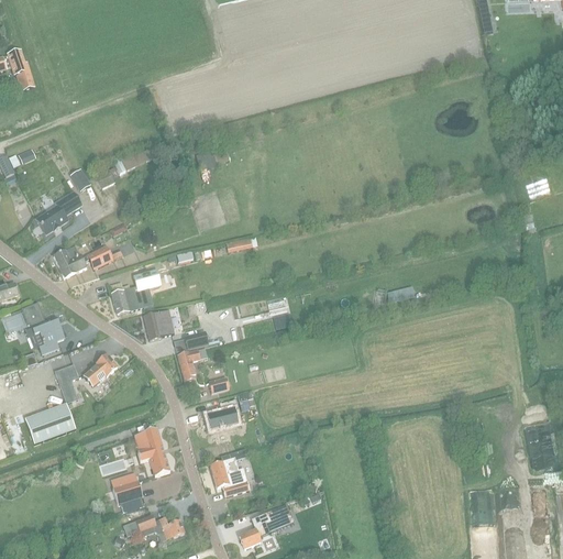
[(478,0),(479,6),(481,12),(489,11),(487,4),(486,0),(478,0)]
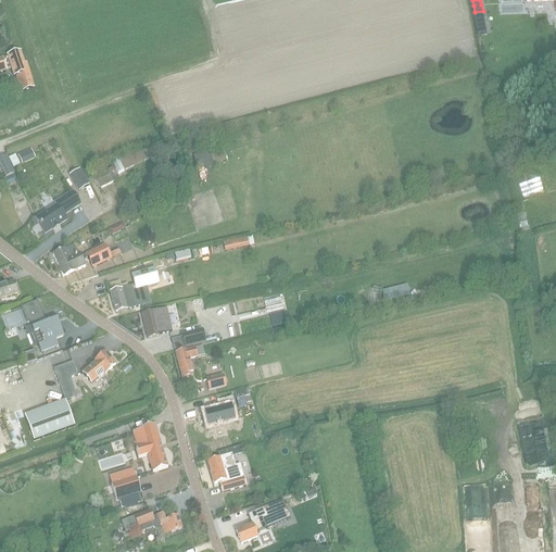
[(0,66),(5,65),(4,63),(10,61),(13,72),(19,71),(24,86),(33,83),(26,60),(23,61),(19,48),(8,52),(8,53),(0,54),(0,66)]
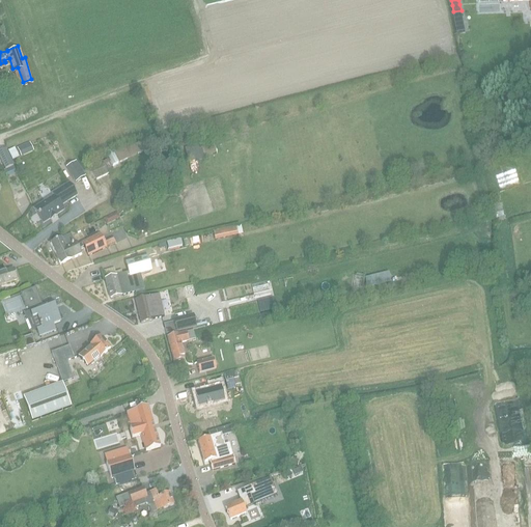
[(26,137),(16,141),(19,147),(28,143),(26,137)]
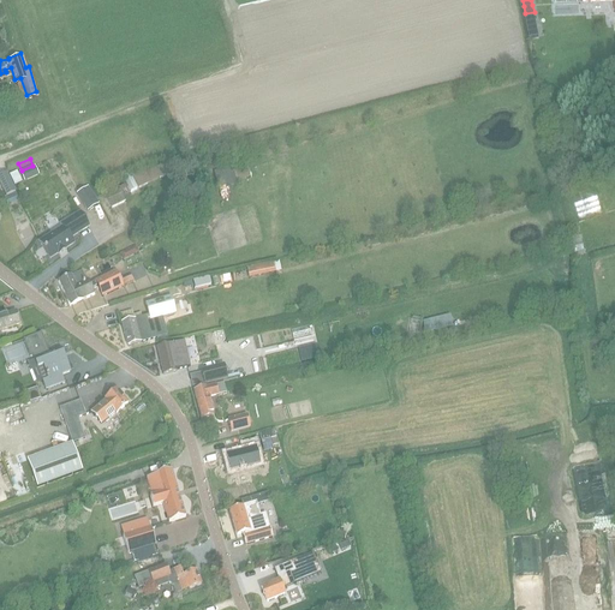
[(232,160),(214,165),(219,181),(236,177),(232,160)]
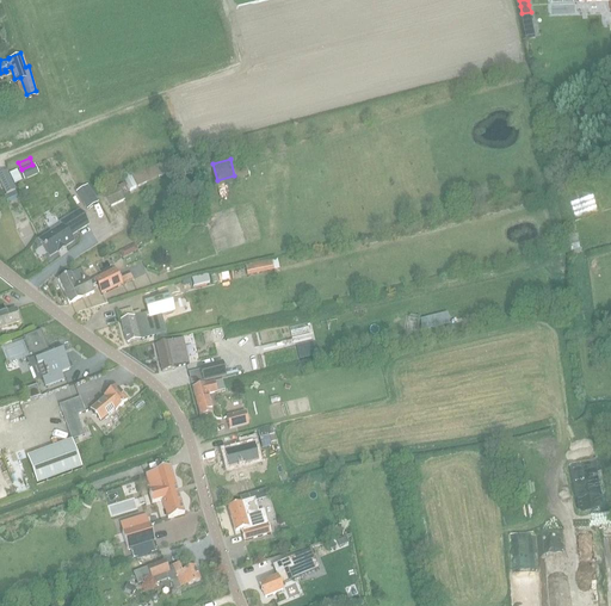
[(121,172),(124,178),(104,189),(111,203),(124,196),(122,191),(136,184),(136,183),(147,178),(143,172),(150,168),(146,160),(121,172)]
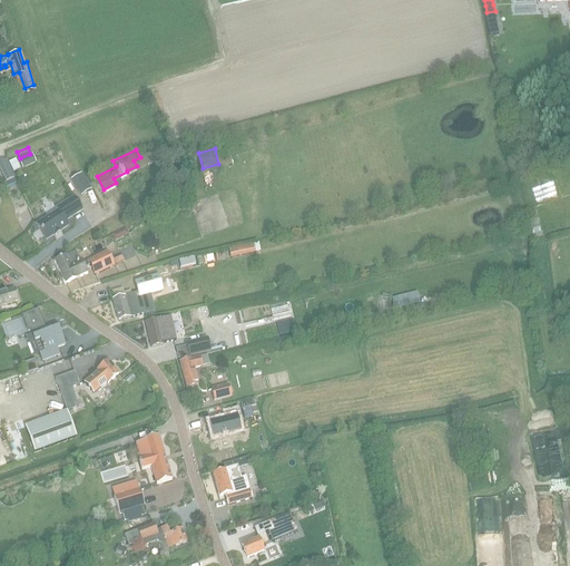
[(16,154),(9,157),(13,167),(20,165),(16,155),(16,154)]
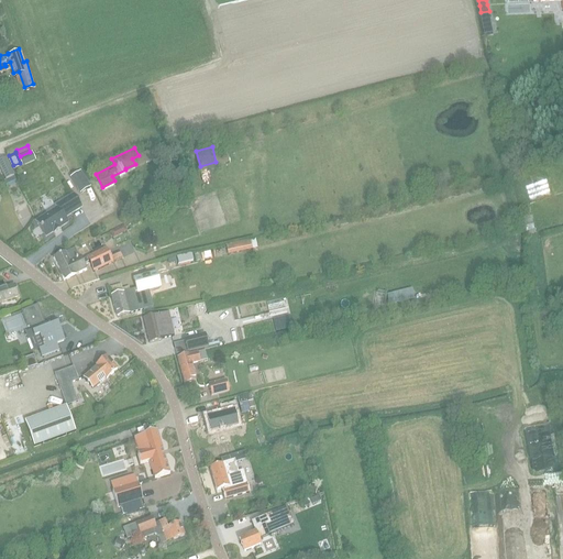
[(0,156),(0,164),(6,176),(14,172),(6,154),(0,156)]
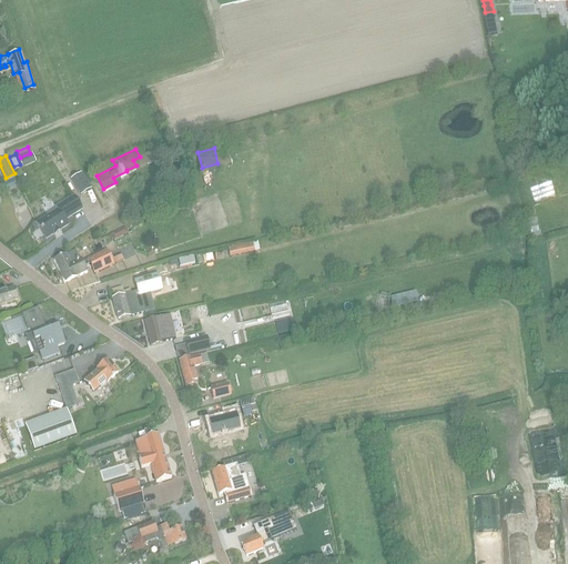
[(81,170),(70,177),(80,191),(90,184),(81,170)]
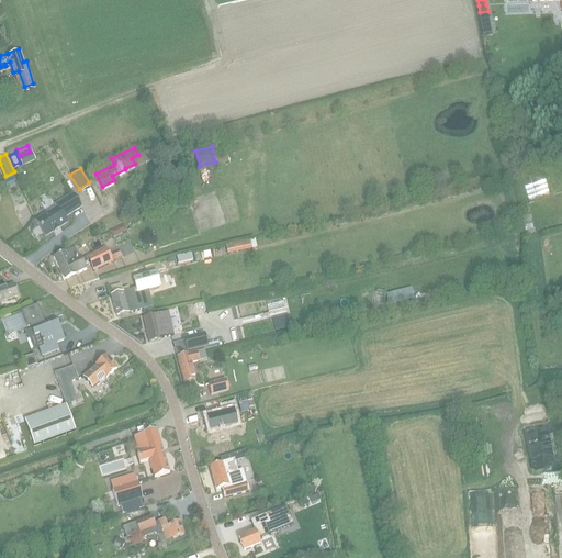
[(8,176),(10,183),(18,180),(14,174),(8,176)]
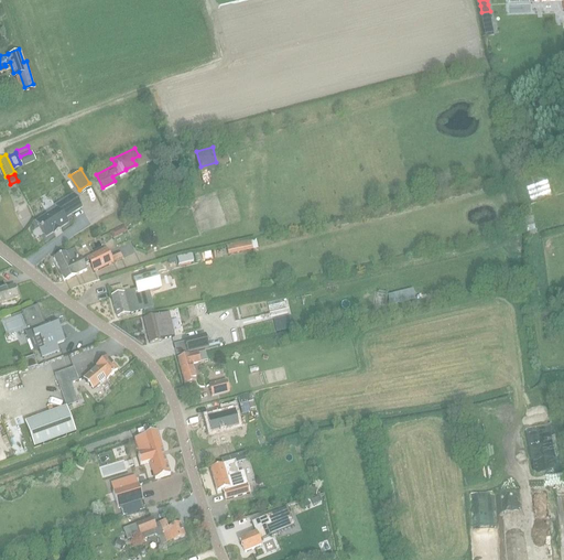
[(56,204),(35,218),(45,233),(53,228),(53,229),(60,225),(60,224),(67,219),(64,214),(80,204),(73,191),(55,202),(56,204)]
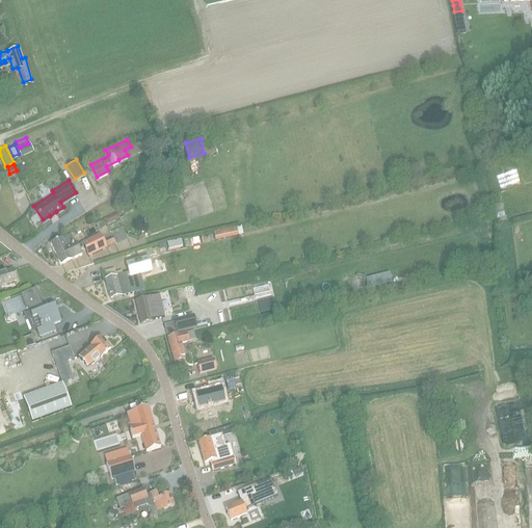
[(501,200),(496,202),(494,202),(496,209),(498,218),(506,216),(502,200),(501,200)]
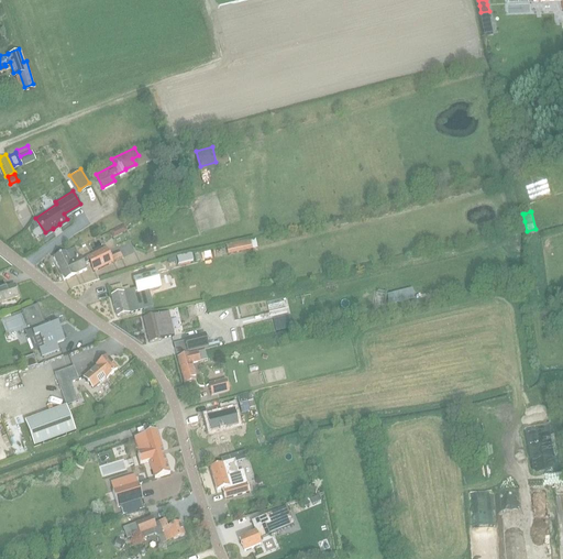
[(225,241),(228,251),(252,245),(250,236),(225,241)]
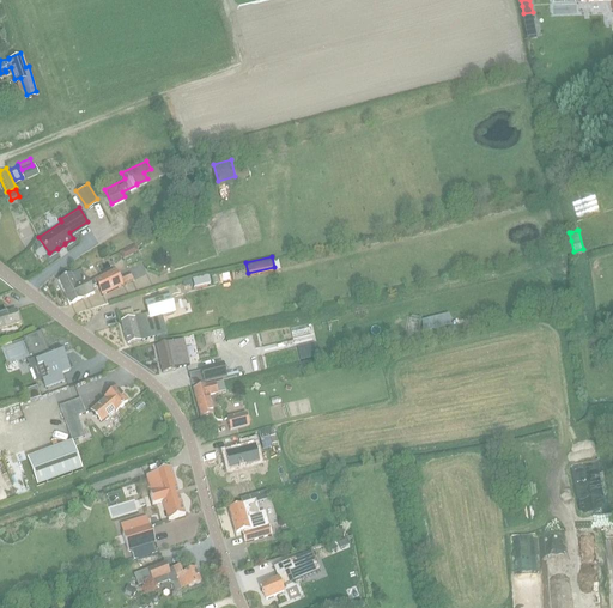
[(101,291),(122,280),(115,265),(89,278),(86,274),(82,265),(71,269),(59,275),(70,299),(93,289),(91,283),(96,280),(101,291)]
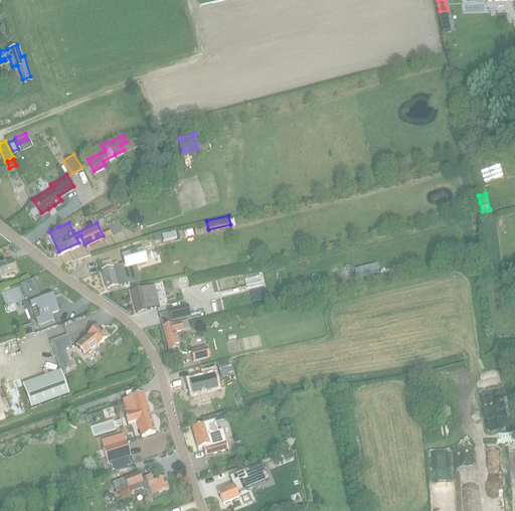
[(161,231),(163,238),(176,234),(175,228),(161,231)]
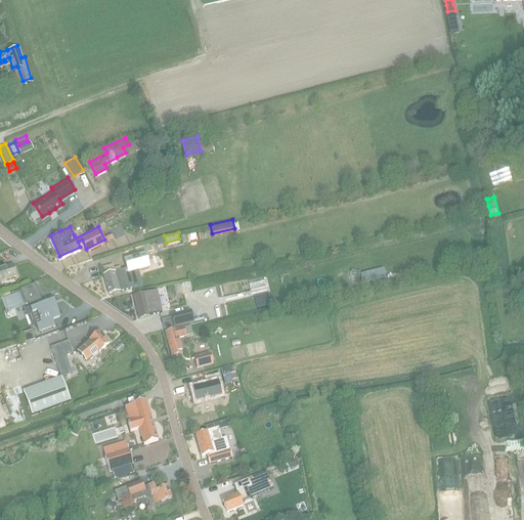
[(130,269),(149,264),(145,249),(124,255),(126,266),(103,272),(108,291),(126,286),(123,274),(130,272),(130,269)]
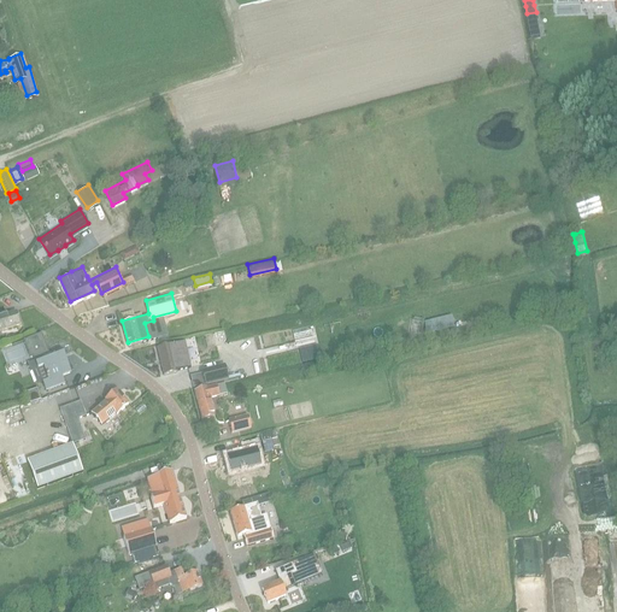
[(0,325),(0,327),(21,321),(16,307),(6,311),(5,309),(0,309),(0,325)]
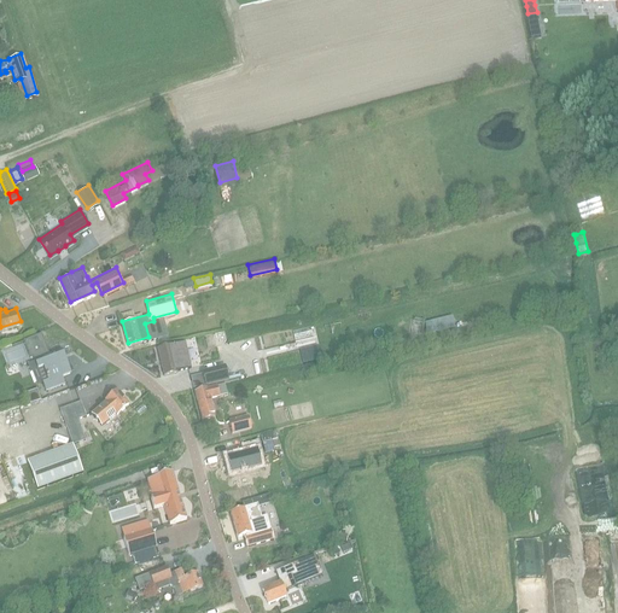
[(427,328),(436,327),(433,316),(425,317),(427,328)]
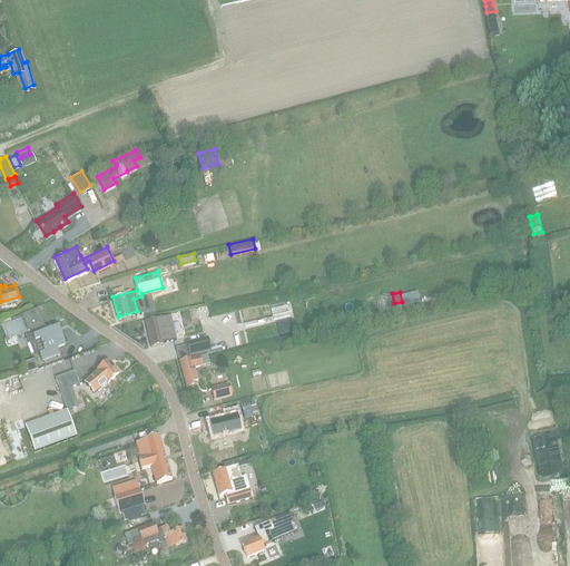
[(32,329),(36,338),(32,339),(37,349),(39,349),(42,355),(59,350),(56,343),(65,341),(56,318),(47,321),(48,323),(45,324),(39,310),(38,305),(22,311),(28,325),(31,324),(32,329)]
